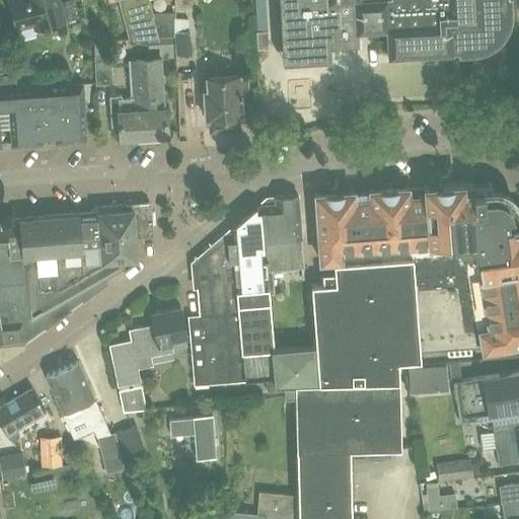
[(35,30),(65,22),(59,0),(8,0),(16,29),(34,24),(35,30)]
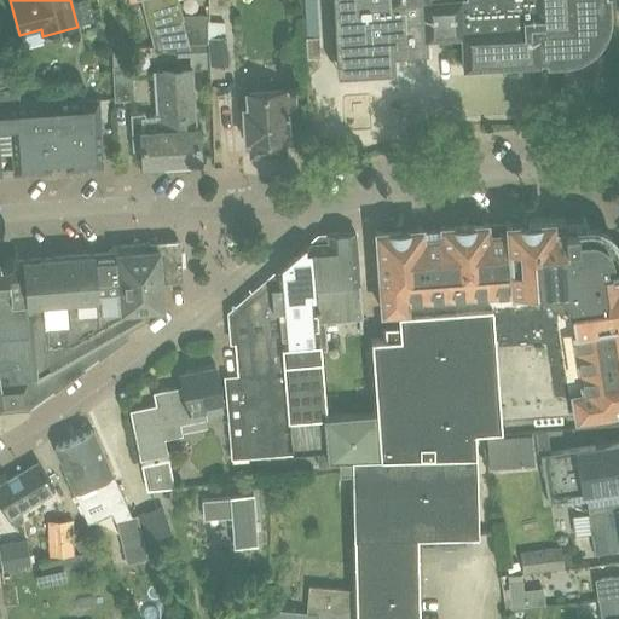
[(189,44),(189,41),(180,15),(183,15),(179,1),(167,5),(166,0),(142,0),(157,46),(177,46),(175,45),(189,44)]
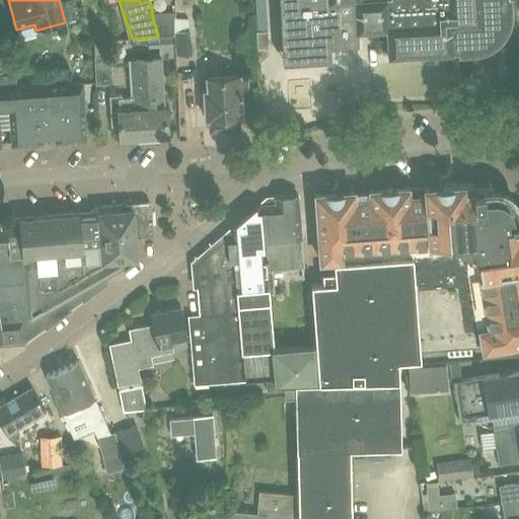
[(330,57),(329,44),(356,42),(355,29),(365,28),(365,34),(370,34),(374,34),(374,28),(385,27),(387,55),(453,51),(452,49),(459,49),(459,51),(470,50),(470,48),(480,45),(488,42),(494,36),(498,31),(502,25),(504,16),(505,7),(507,7),(506,0),(278,0),(283,60),(330,57)]
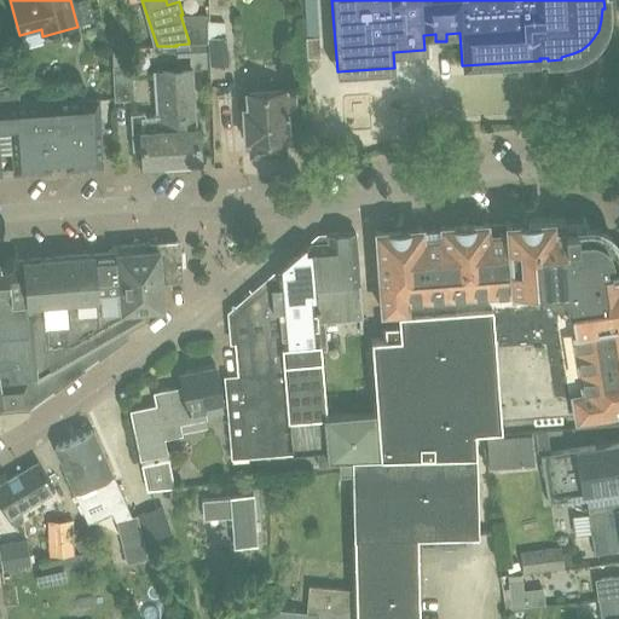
[(180,15),(189,41),(189,44),(206,42),(207,42),(207,13),(183,15),(180,15)]
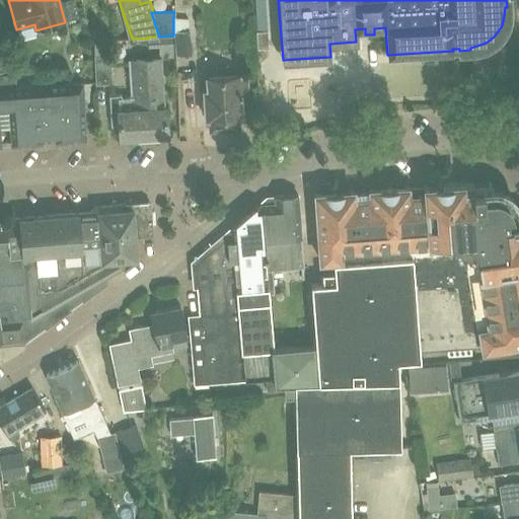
[(189,29),(174,30),(175,55),(191,54),(190,29),(189,29)]
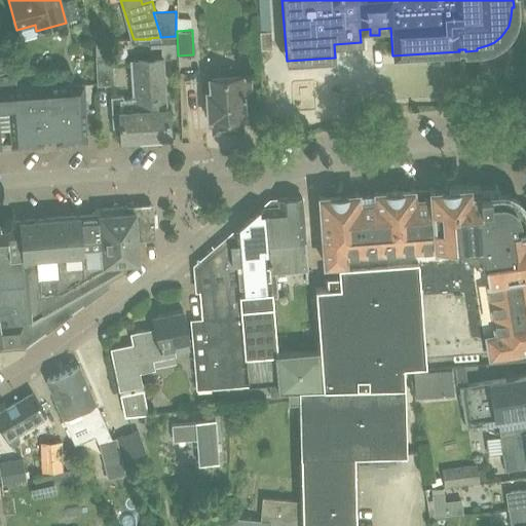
[(273,52),(272,35),(260,35),(261,52),(273,52)]
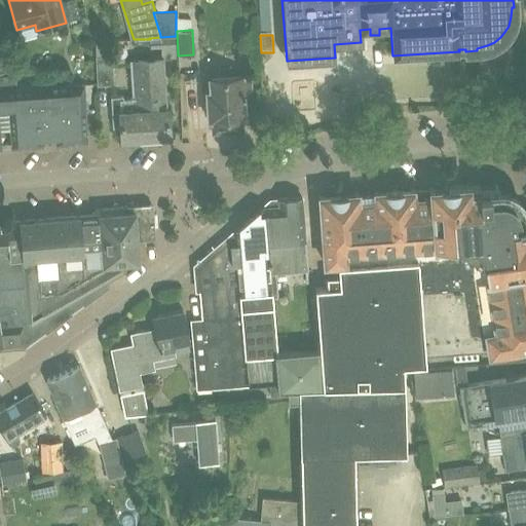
[(98,85),(114,85),(113,55),(112,55),(112,42),(96,43),(97,57),(96,57),(98,85)]
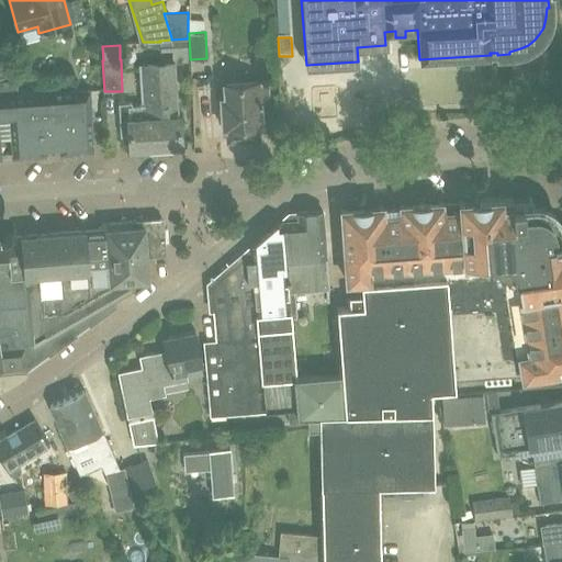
[(131,135),(132,148),(182,145),(180,116),(178,116),(175,64),(141,66),(143,97),(146,97),(146,104),(133,105),(133,102),(120,103),(122,136),(131,135)]
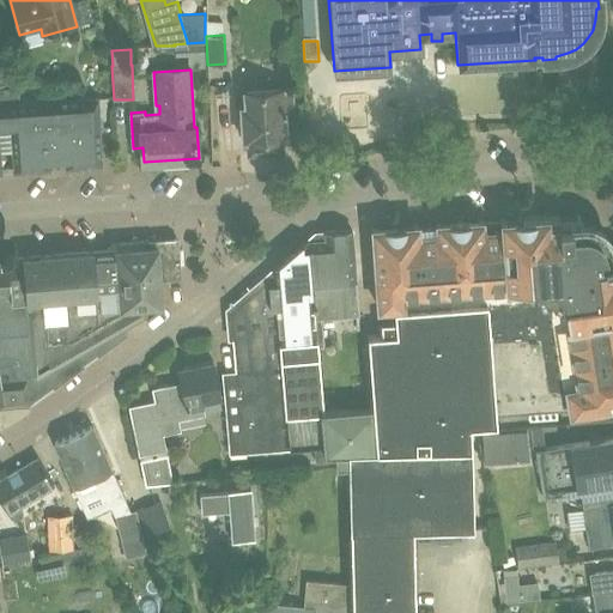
[(281,137),(280,121),(285,121),(284,107),(289,104),(291,101),(291,96),(289,92),(283,91),(283,87),(244,90),(246,107),(241,107),(242,134),(247,134),(248,139),(249,153),(283,151),(281,137)]
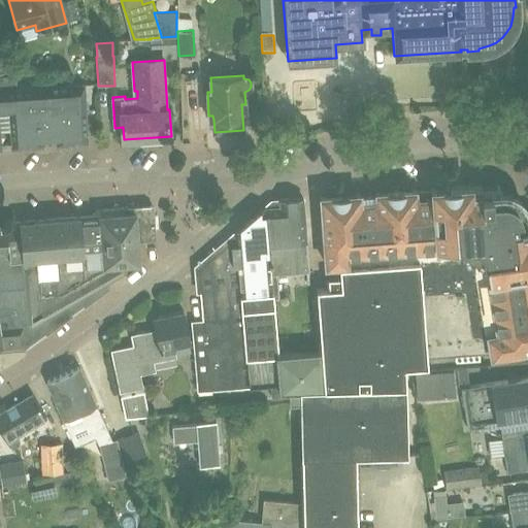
[(14,76),(0,77),(0,147),(1,147),(0,139),(0,112),(10,111),(12,146),(87,141),(83,86),(15,91),(14,76)]
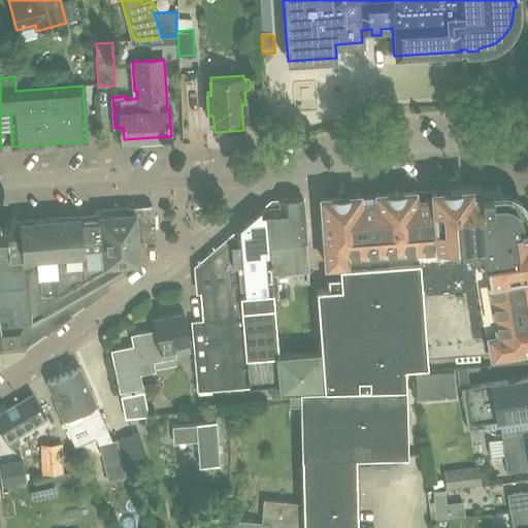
[(344,267),(420,262),(425,358),(490,353),(490,354),(513,350),(513,352),(527,349),(527,215),(527,216),(527,211),(525,207),(523,203),(520,200),(517,197),(513,195),(508,194),(504,193),(499,193),(499,185),(470,187),(470,186),(432,189),(432,190),(415,191),(415,190),(376,192),(376,193),(359,195),(359,194),(321,196),(326,264),(344,263),(344,267)]
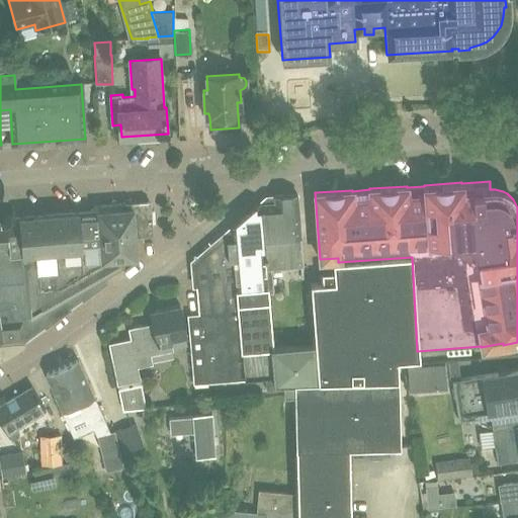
[(351,517),(349,455),(370,454),(369,446),(400,445),(396,361),(418,360),(417,351),(412,257),(338,262),(334,262),(334,270),(321,271),(322,282),(311,283),(315,343),(272,347),(267,292),(272,291),(270,269),(304,266),(297,193),(274,195),(275,202),(259,203),(229,229),(231,232),(194,263),(199,315),(187,316),(193,384),(237,380),(238,394),(251,393),(250,378),(265,377),(267,391),(294,387),(297,493),(297,517),(351,517)]
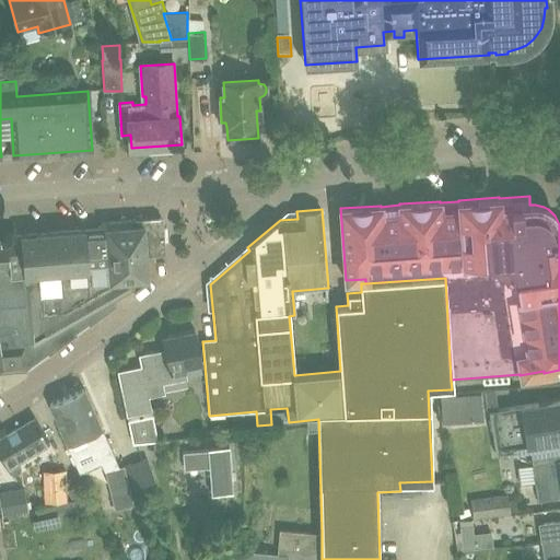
[(133,226),(13,236),(20,322),(23,371),(28,370),(116,305),(114,300),(135,288),(135,279),(148,278),(147,256),(164,254),(165,253),(163,219),(161,218),(150,218),(136,220),(133,222),(133,226)]
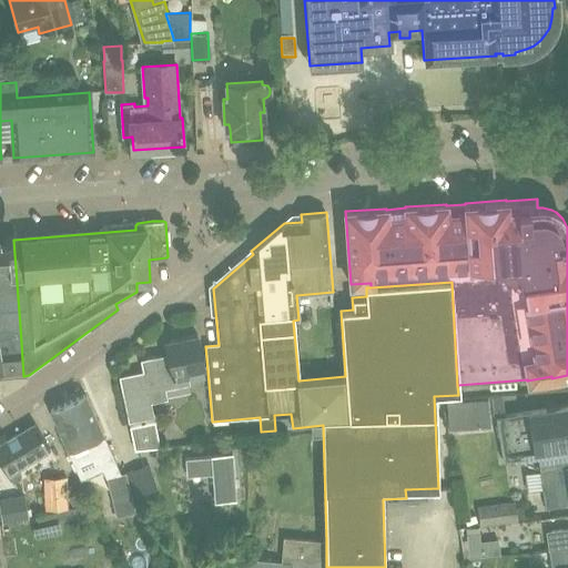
[(20,326),(13,240),(0,240),(0,377),(12,376),(23,376),(20,326)]
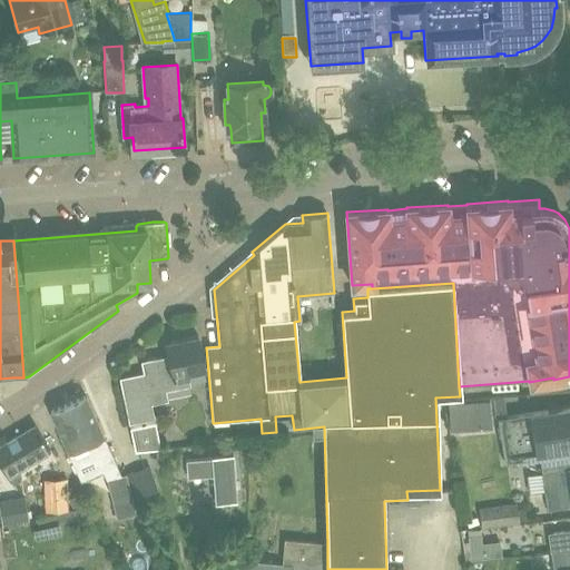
[(204,370),(198,336),(165,342),(167,356),(159,357),(140,361),(143,372),(118,376),(127,423),(155,418),(151,404),(168,400),(166,390),(190,385),(187,372),(204,370)]
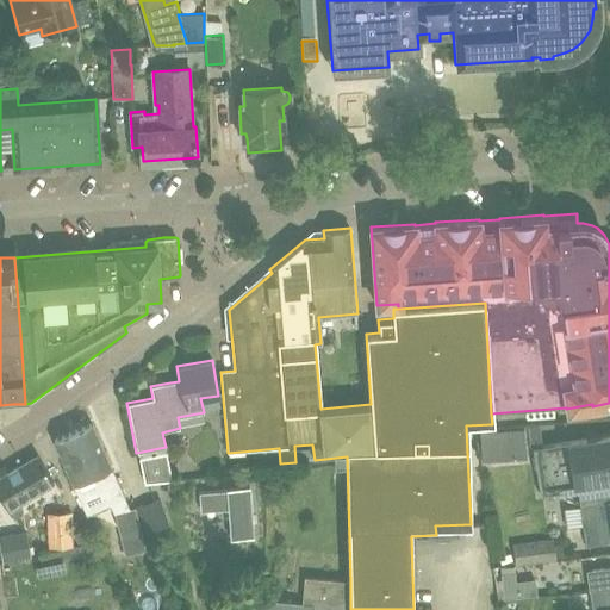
[(92,423),(54,441),(87,516),(125,498),(92,423)]
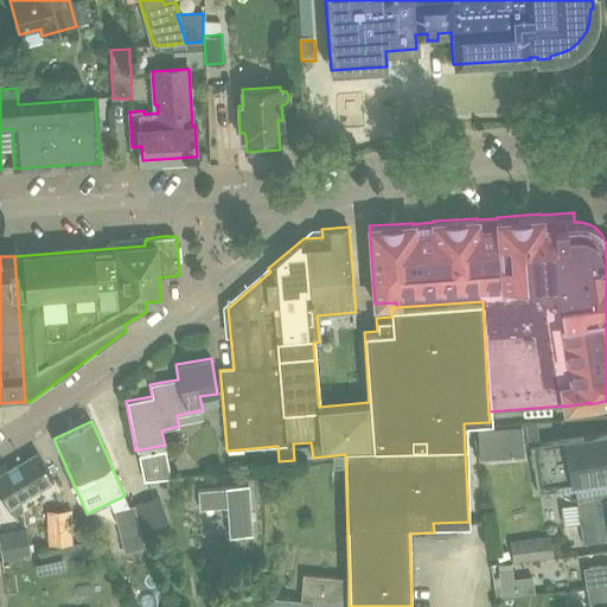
[(606,434),(530,447),(537,494),(606,483),(606,434)]
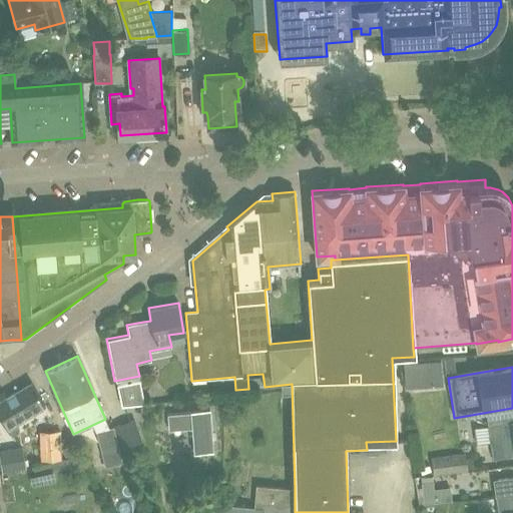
[(140,381),(117,386),(122,407),(146,405),(140,381)]
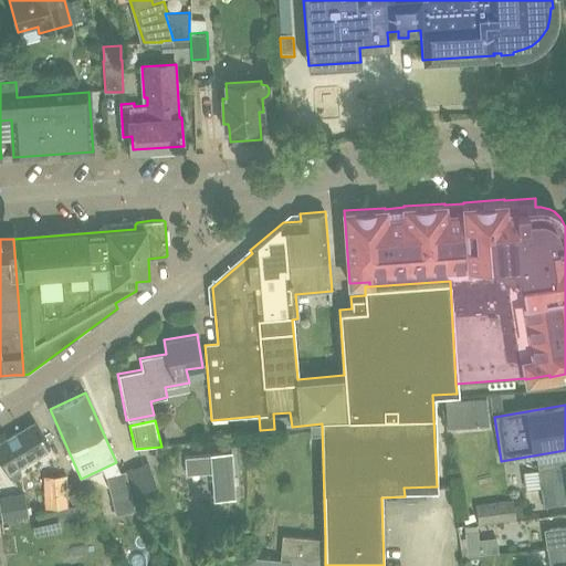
[(18,467),(50,448),(35,423),(0,443),(0,461),(10,479),(21,473),(18,467)]
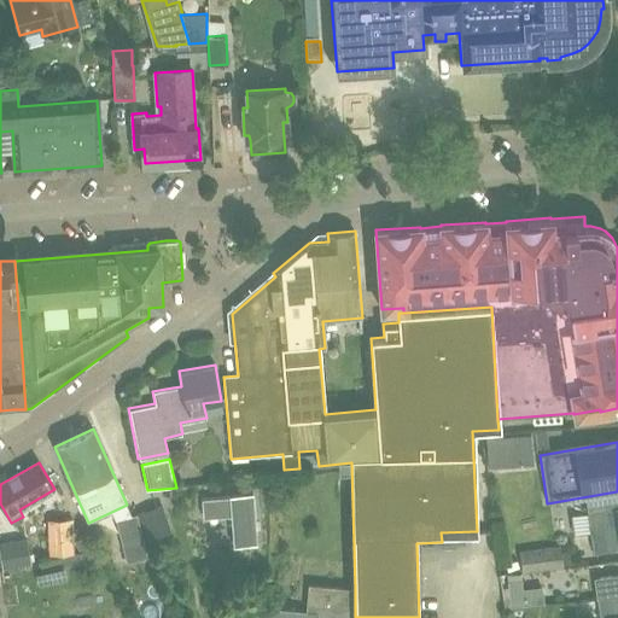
[(162,505),(138,513),(149,540),(172,531),(162,505)]
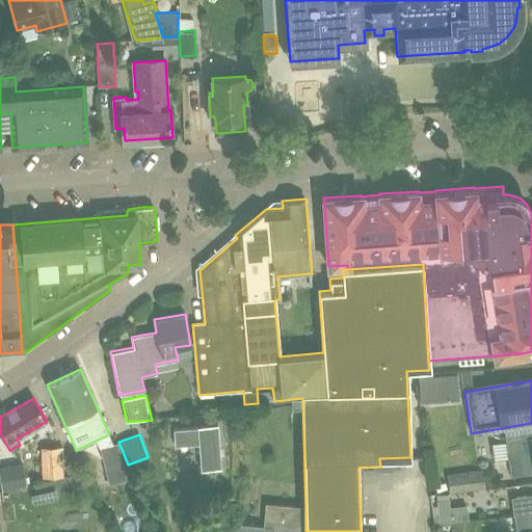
[(531,453),(531,436),(519,439),(522,455),(531,453)]
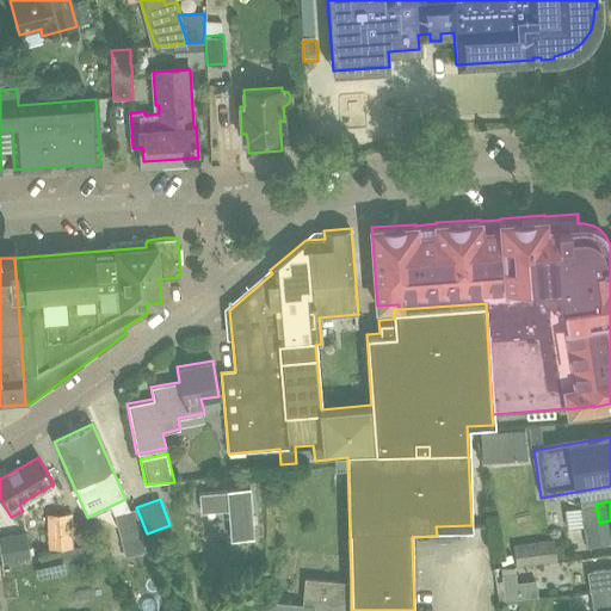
[(146,550),(135,507),(130,508),(113,513),(124,555),(146,550)]
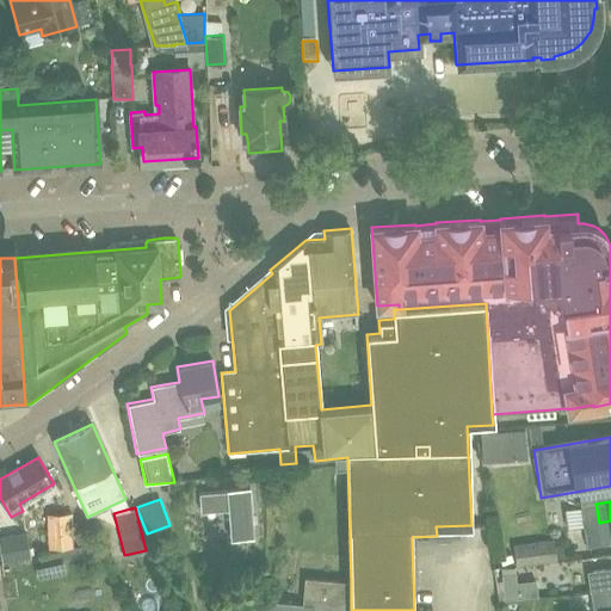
[(45,513),(48,549),(74,547),(72,512),(45,513)]
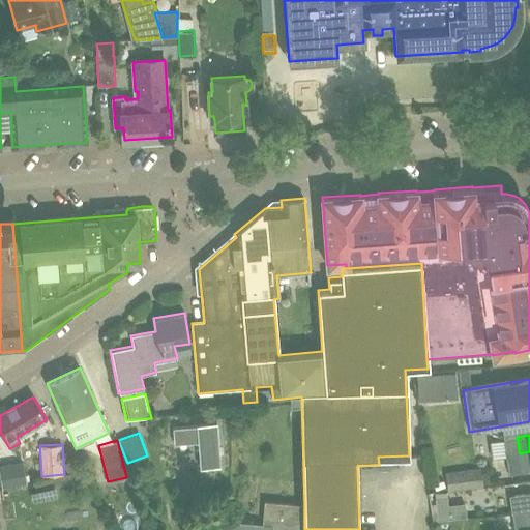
[(529,475),(529,451),(520,453),(521,455),(506,457),(509,475),(529,472),(529,475)]
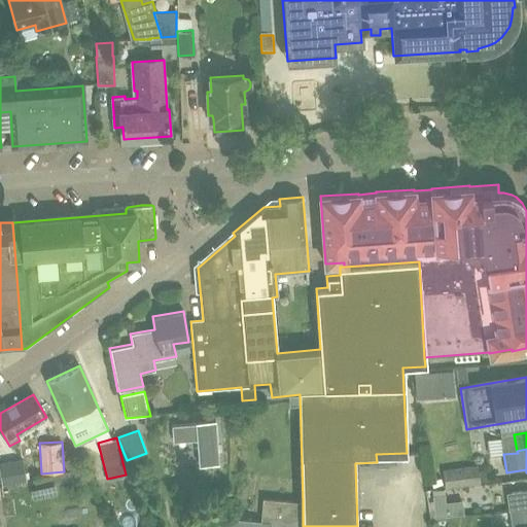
[(480,482),(481,482),(492,481),(490,469),(479,470),(478,464),(443,469),(445,488),(480,483),(480,482)]
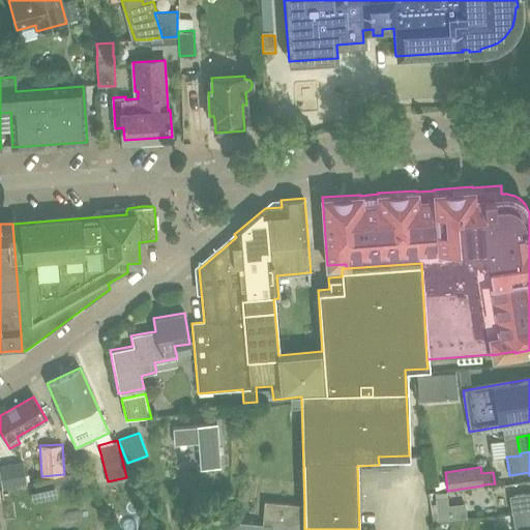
[(78,481),(80,489),(89,487),(87,479),(84,480),(81,471),(37,481),(39,490),(78,481)]
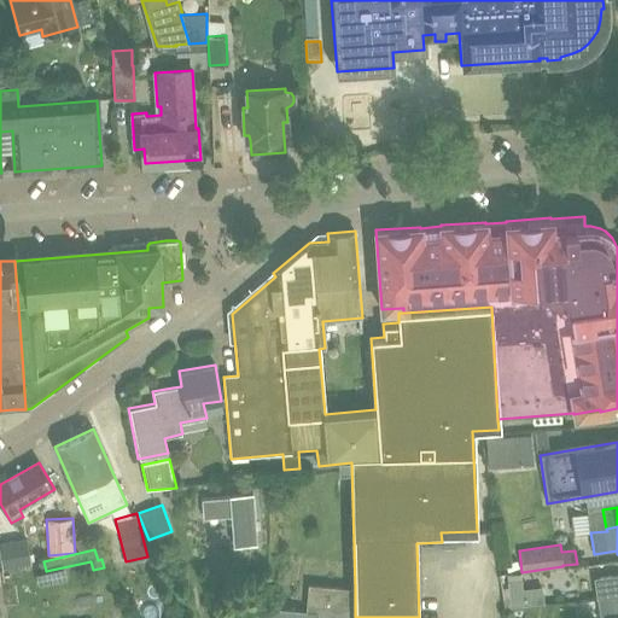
[(617,573),(594,577),(596,599),(599,599),(599,596),(617,593),(617,573)]
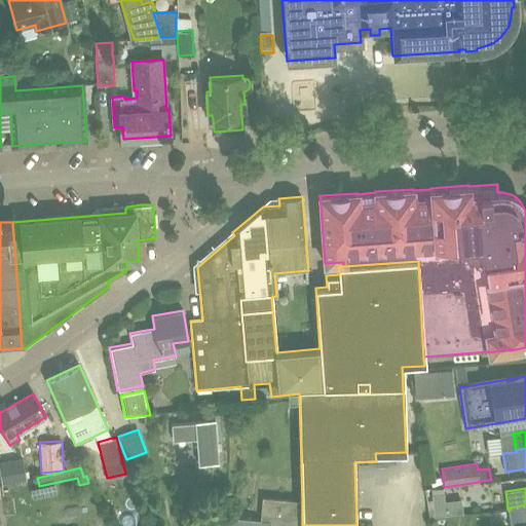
[(444,492),(431,493),(435,515),(462,512),(461,497),(444,499),(444,492)]
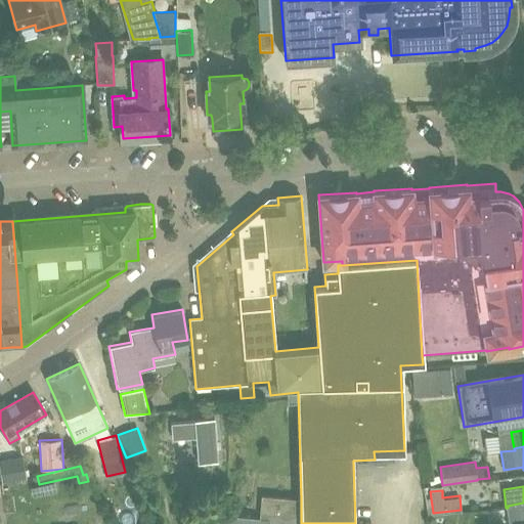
[(260,518),(227,515),(225,515),(224,523),(301,523),(301,498),(262,495),(260,518)]
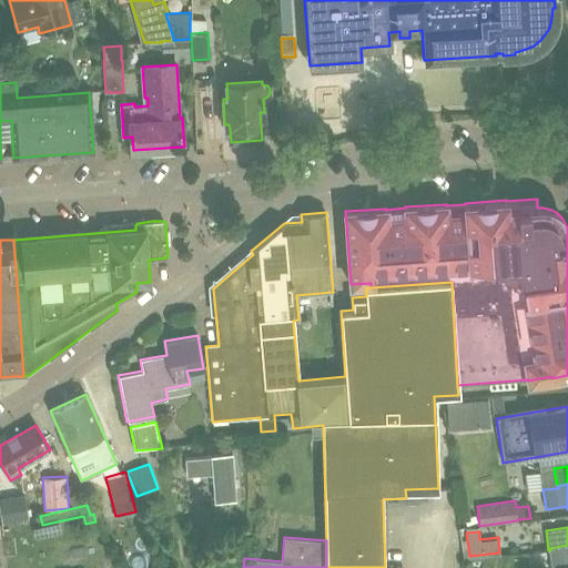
[(567,545),(550,548),(550,550),(548,550),(550,567),(555,567),(567,566),(567,545)]
